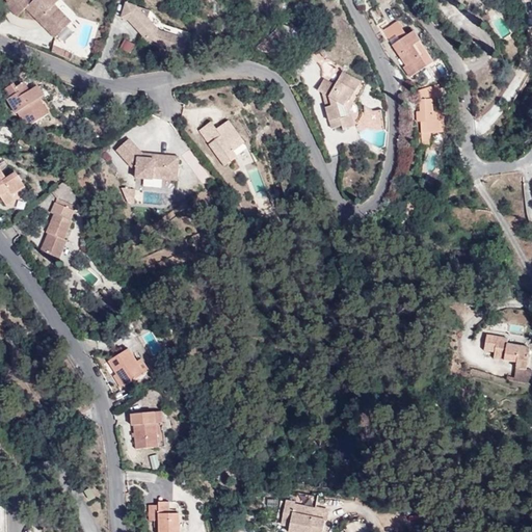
[(12,6),(9,9),(19,18),(27,9),(56,38),(73,23),(56,6),(61,0),(36,0),(33,3),(29,0),(5,0),(8,3),(12,6)]
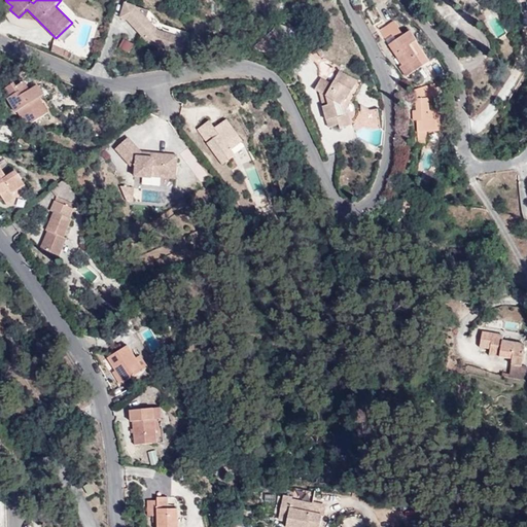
[(148,19),(150,10),(127,3),(121,18),(132,21),(144,34),(143,35),(141,40),(182,54),(187,39),(161,31),(160,31),(148,19)]
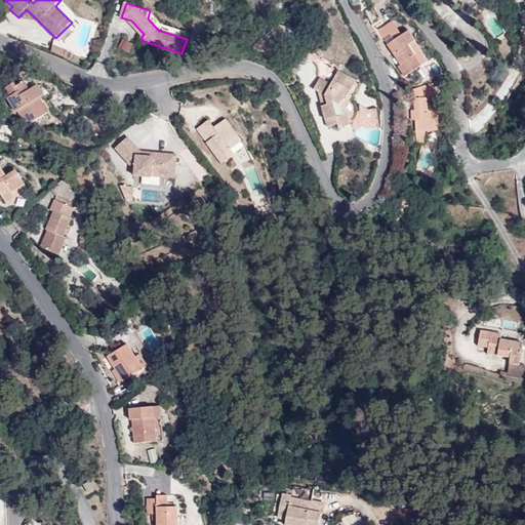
[(152,11),(150,10),(148,18),(159,31),(160,31),(187,39),(189,32),(163,24),(152,11)]
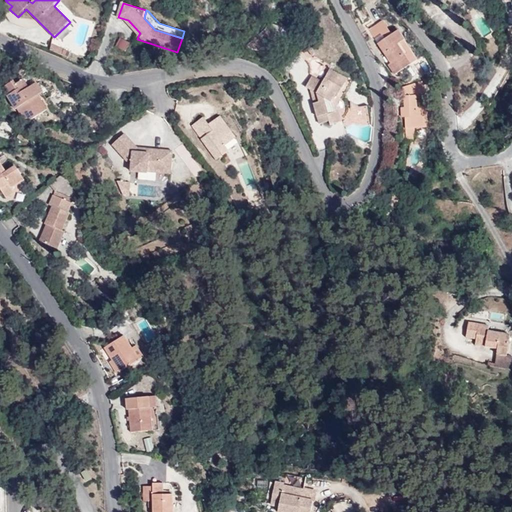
[(402,87),(422,81),(411,63),(417,59),(398,30),(392,34),(383,20),(369,30),(391,62),(389,64),(402,87)]
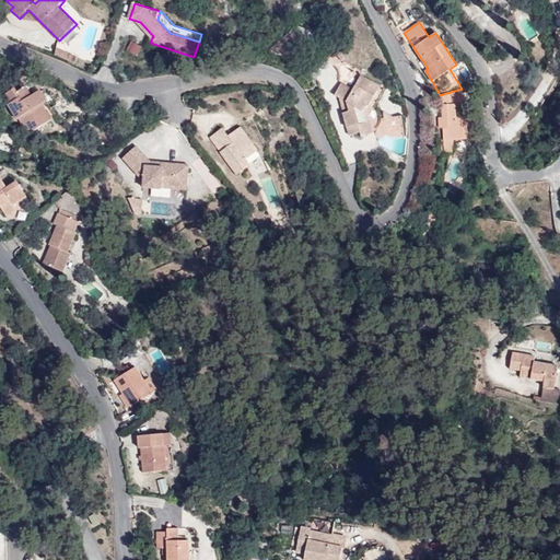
[(284,36),(295,49),(302,44),(291,31),(284,36)]
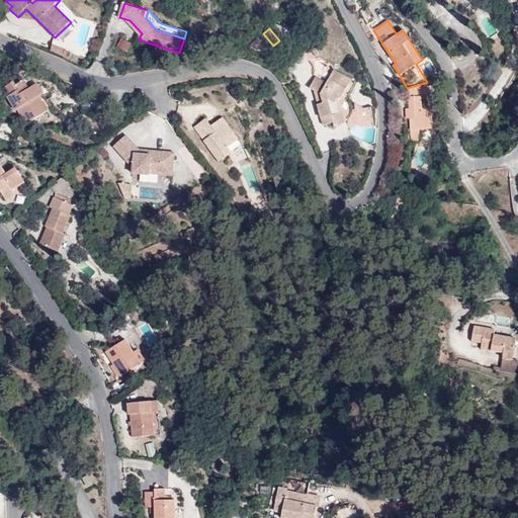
[(54,46),(52,51),(70,59),(72,54),(54,46)]
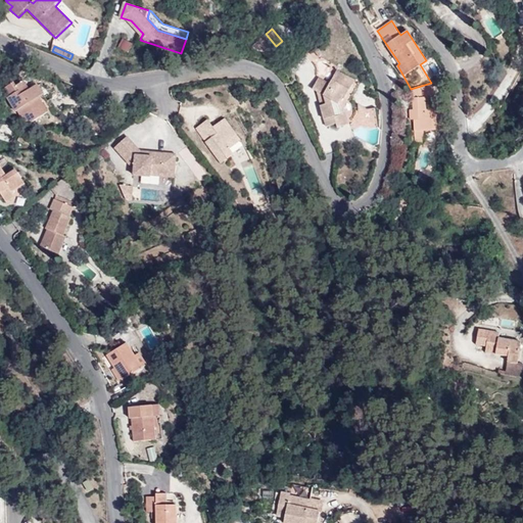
[(313,89),(317,91),(323,95),(326,104),(321,105),(326,126),(336,124),(337,127),(348,124),(341,98),(343,96),(345,97),(355,80),(337,69),(332,80),(322,74),(313,89)]
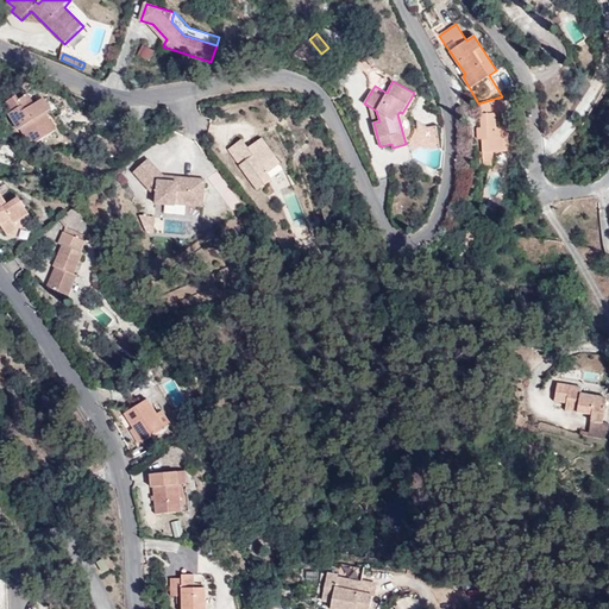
[(16,95),(5,102),(11,112),(8,114),(18,130),(19,129),(24,137),(26,136),(32,145),(64,124),(60,114),(50,120),(45,113),(50,110),(43,98),(33,104),(27,94),(18,100),(16,95)]
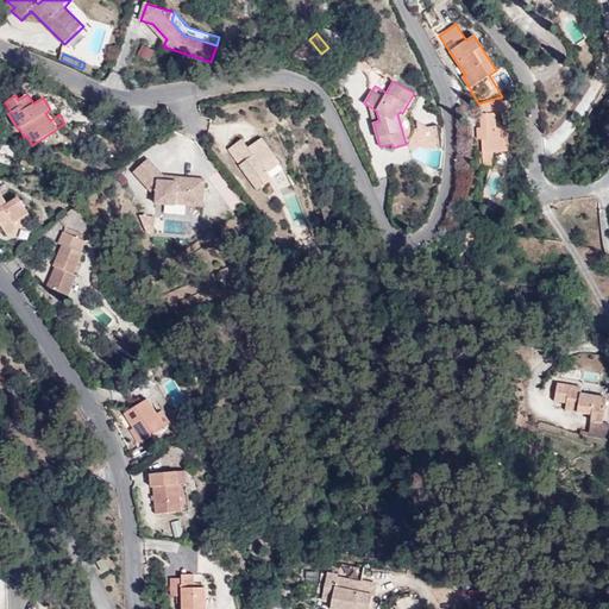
[(507,110),(502,96),(478,104),(477,104),(481,113),(482,127),(477,127),(477,138),(482,138),(483,165),(493,165),(494,151),(508,151),(507,126),(496,127),(495,113),(507,110)]
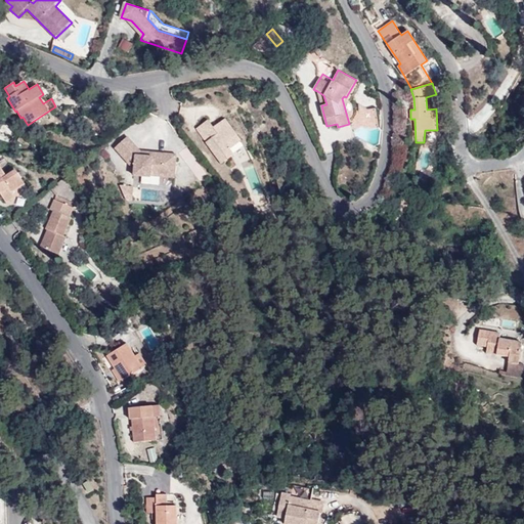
[(323,95),(317,91),(321,105),(326,104),(323,95)]
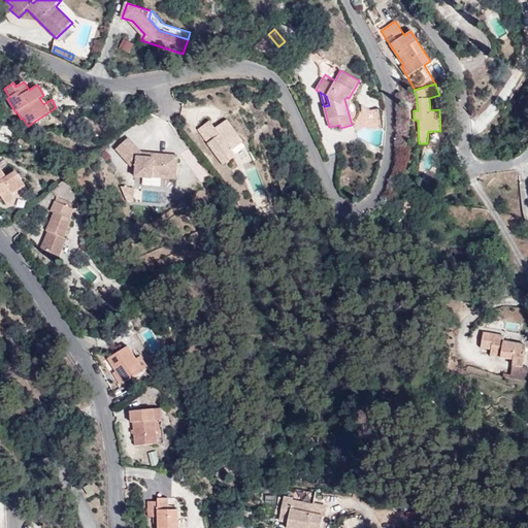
[(361,128),(383,126),(381,107),(359,109),(361,128)]
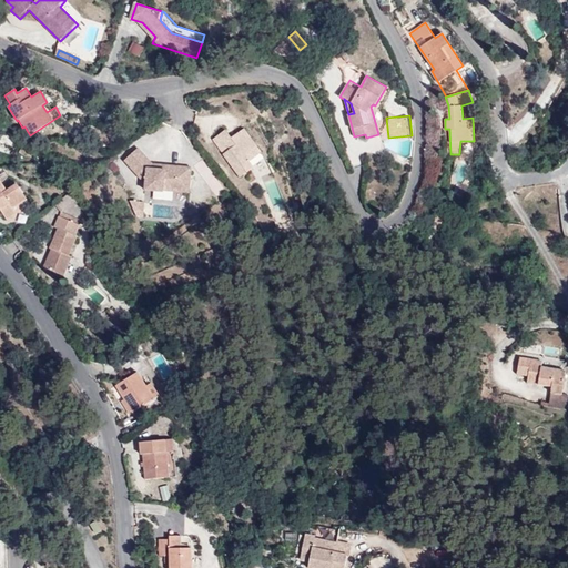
[(246,129),(239,134),(241,138),(237,141),(234,138),(227,130),(217,138),(230,152),(226,154),(244,176),(256,166),(253,161),(264,152),(246,129)]
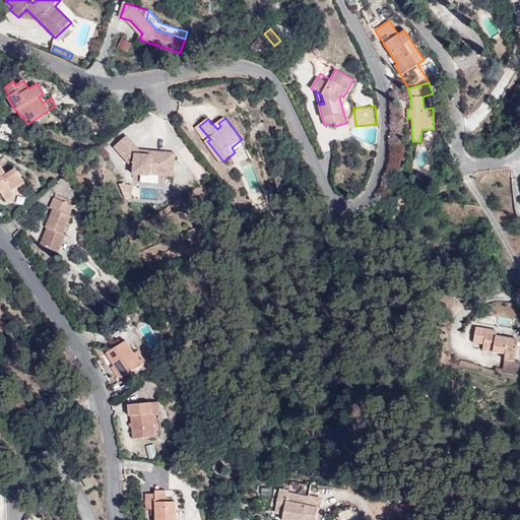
[(135,153),(139,150),(127,135),(115,146),(129,163),(134,164),(133,174),(150,175),(150,174),(174,176),(176,153),(151,151),(151,155),(135,153)]
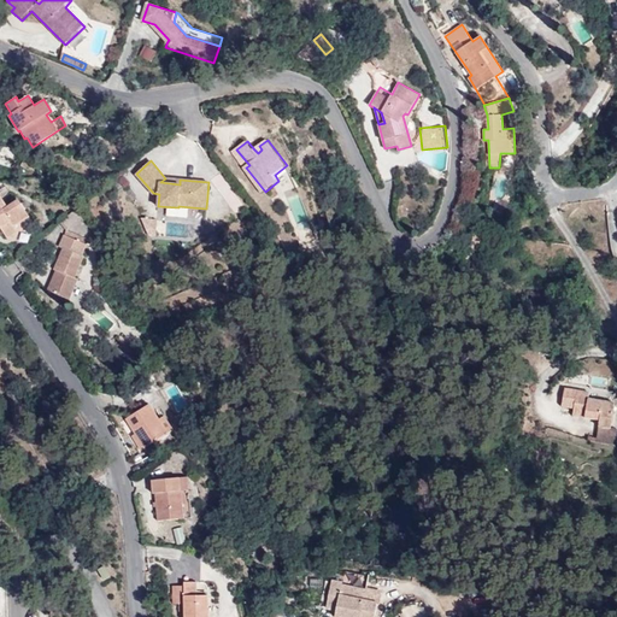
[(0,198),(0,228),(7,239),(17,233),(13,227),(29,217),(18,200),(6,207),(0,198)]
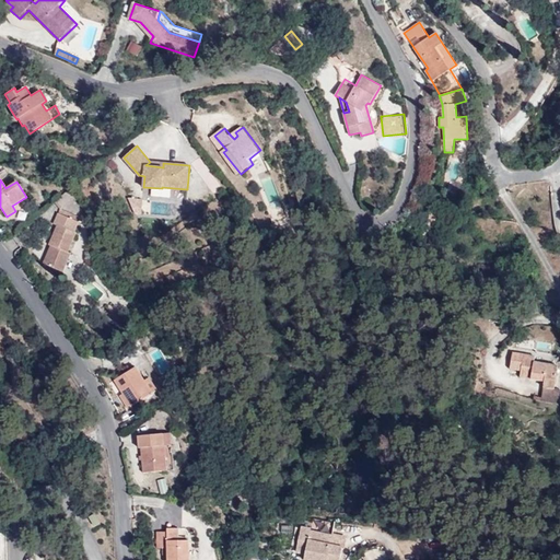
[(56,201),(61,209),(78,197),(72,189),(56,201)]
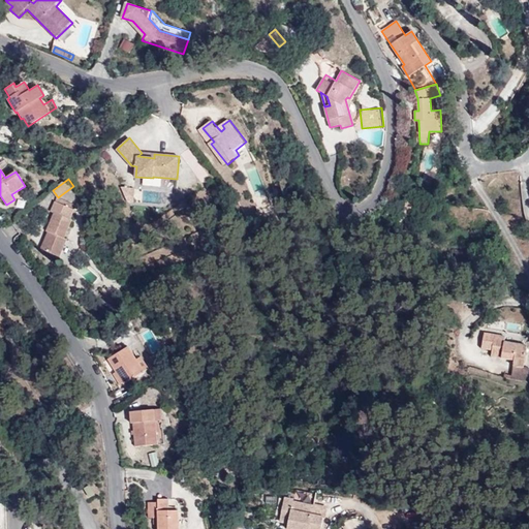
[(57,196),(55,201),(73,210),(75,205),(58,197),(57,196)]
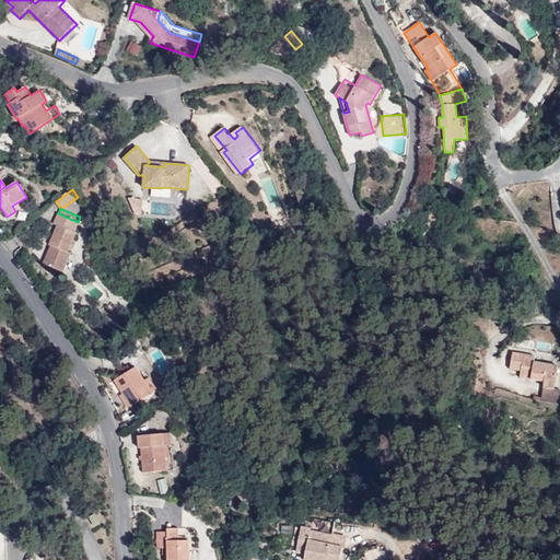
[(78,222),(58,213),(54,223),(57,225),(49,245),(50,245),(43,264),(62,271),(70,254),(68,252),(76,233),(73,232),(78,222)]
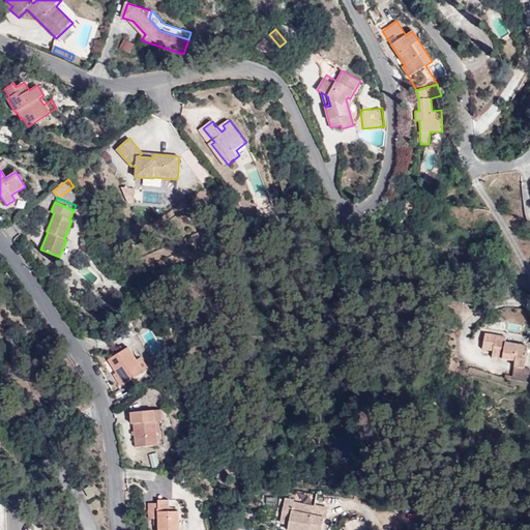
[(505,336),(486,333),(482,348),(493,350),(492,356),(514,360),(514,366),(525,367),(528,346),(505,343),(505,336)]
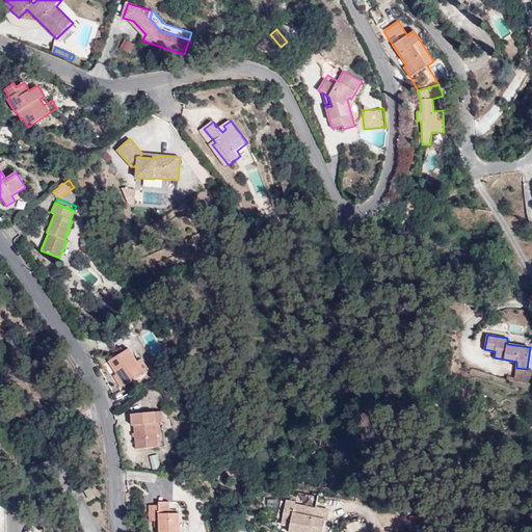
[(109,362),(116,374),(123,384),(124,387),(132,381),(137,389),(142,386),(137,378),(150,370),(142,358),(137,362),(129,348),(109,362)]
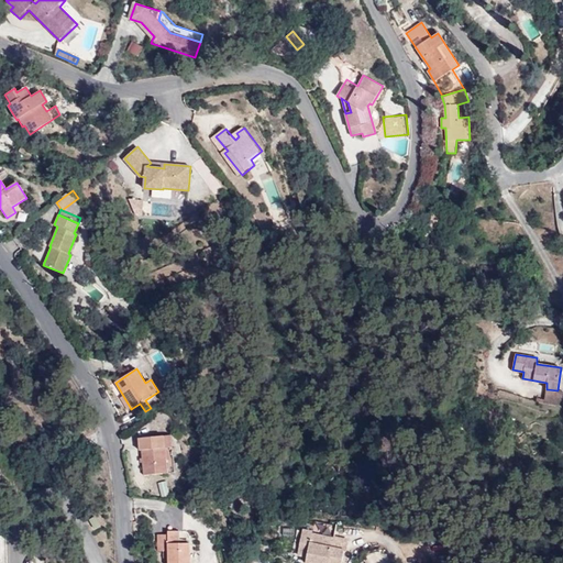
[(130,407),(123,396),(120,398),(128,409),(130,407)]
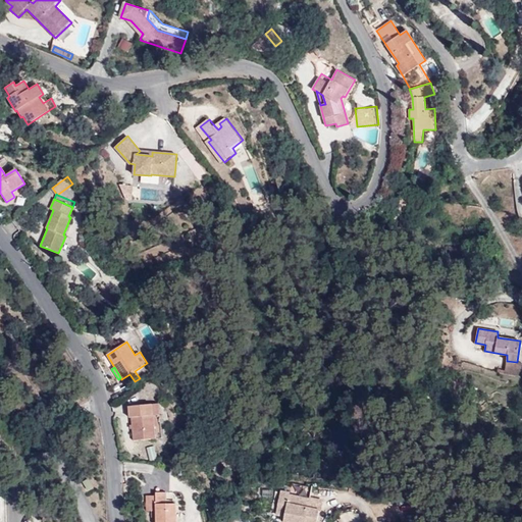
[(128,418),(132,418),(133,440),(155,438),(153,416),(156,416),(156,406),(127,408),(128,418)]
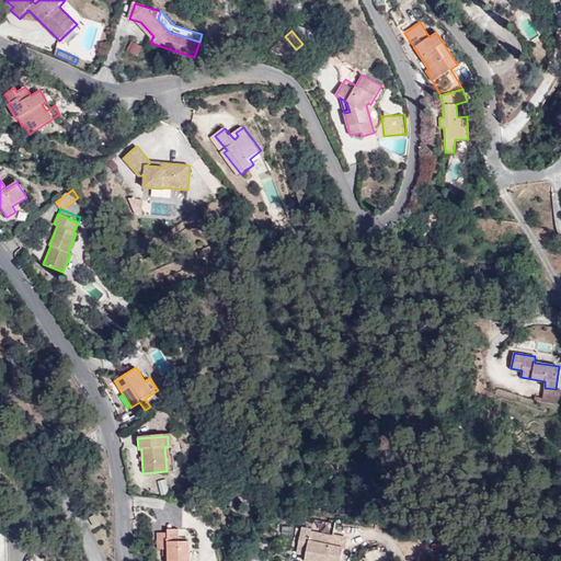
[(316,519),(315,530),(333,533),(334,522),(316,519)]
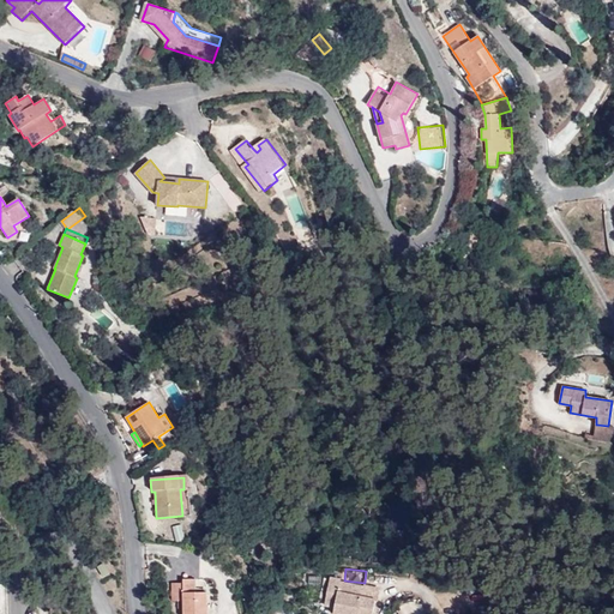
[(331,578),(325,605),(336,606),(333,613),(336,613),(373,613),(377,601),(378,601),(380,589),(365,585),(363,588),(341,583),(341,581),(331,578)]
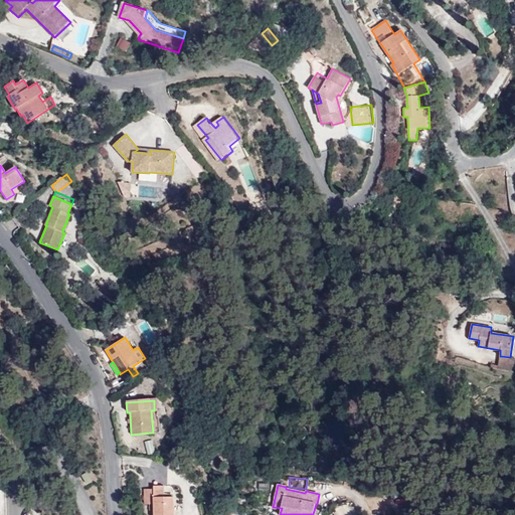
[(153,489),(144,489),(145,504),(154,504),(153,514),(173,514),(173,497),(167,497),(166,493),(163,493),(163,486),(154,486),(153,489)]
